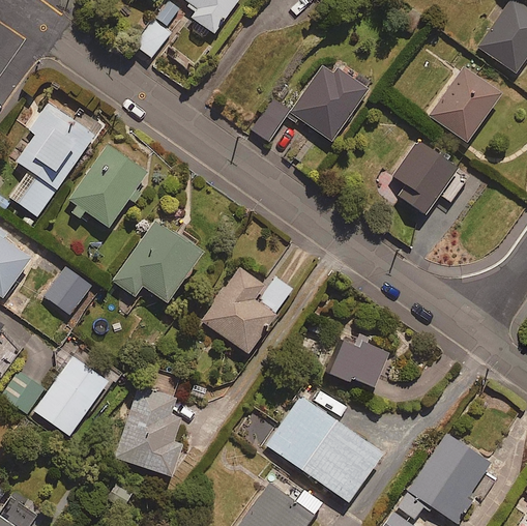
[(180,0),(188,5),(182,13),(213,34),(236,0),(180,0)]
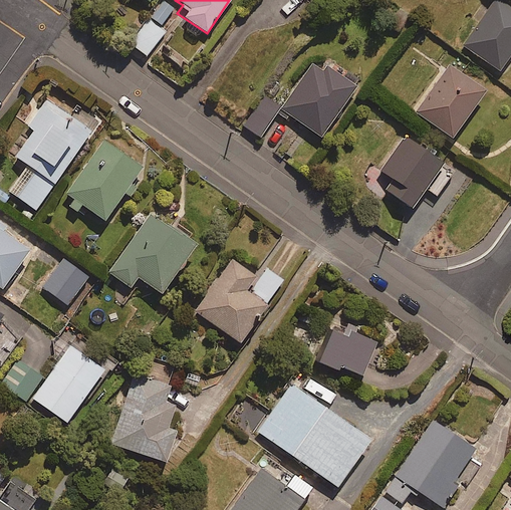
[(510,56),(510,10),(498,0),(494,0),(461,44),(500,72),(510,56)]
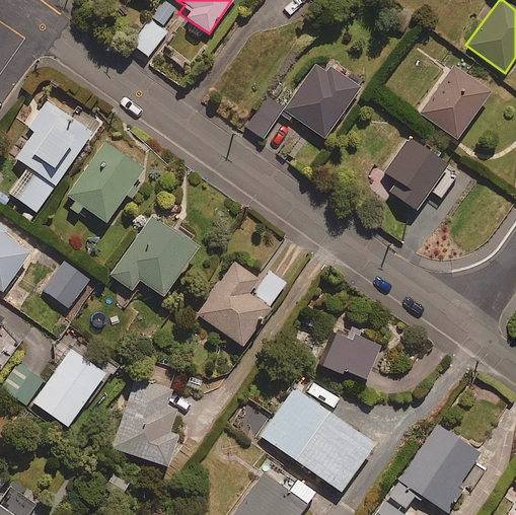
[(165,29),(149,16),(129,42),(145,55),(165,29)]
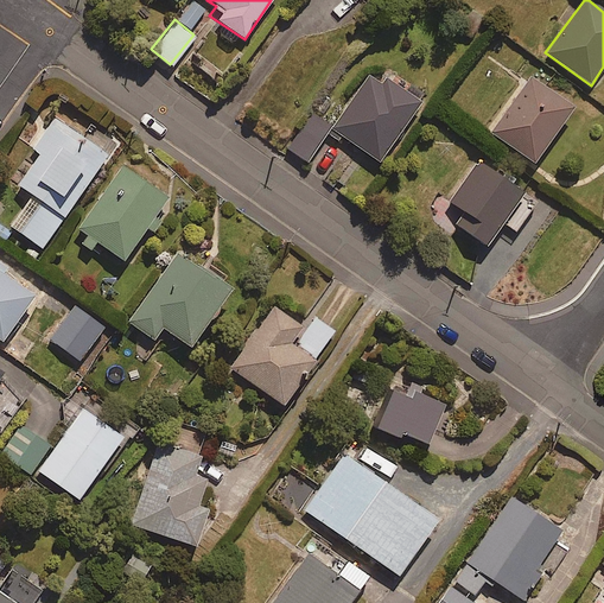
[(423,102),(373,68),(330,127),(380,163),(423,102)]
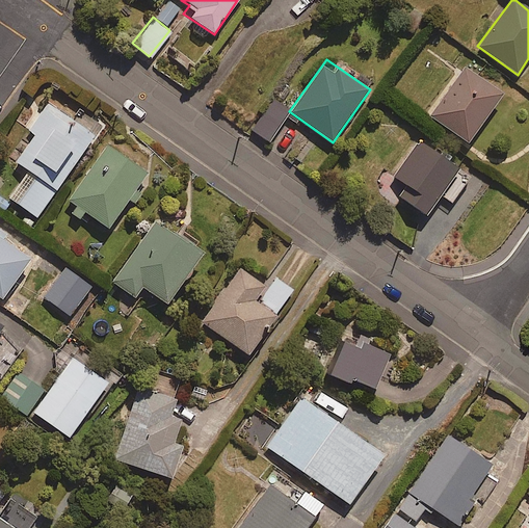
[(503,97),(465,68),(429,115),(468,143),(503,97)]
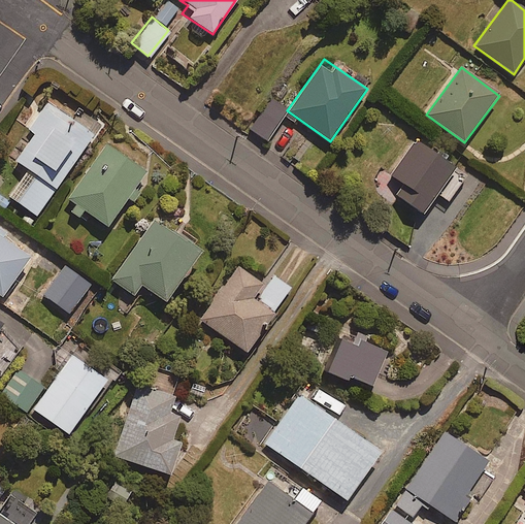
[(288,109),(268,96),(248,127),(266,140),(288,109)]
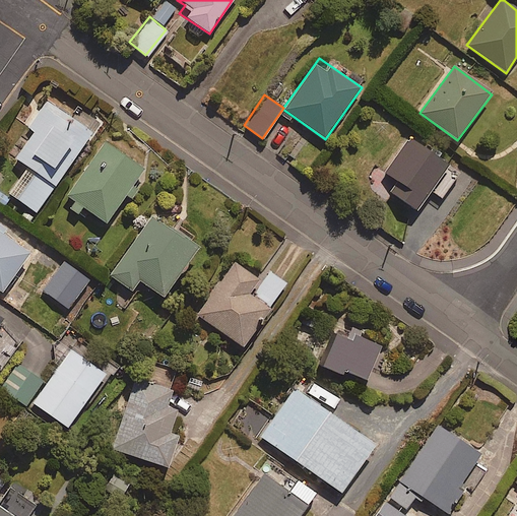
[(70,121),(42,103),(26,126),(33,130),(14,157),(27,167),(9,195),(38,213),(100,121),(79,107),(70,121)]
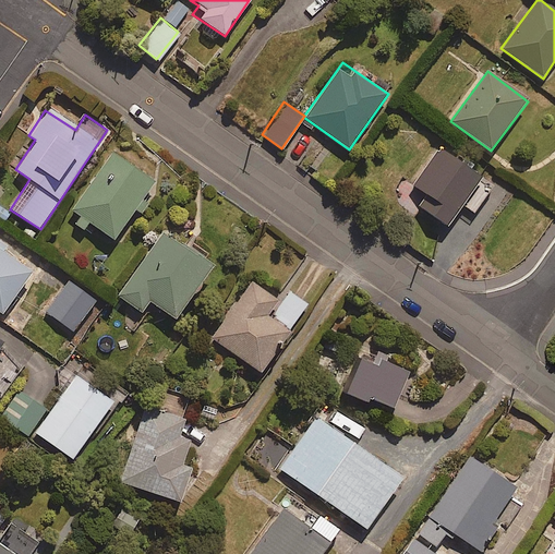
[(482,181),(438,148),(411,184),(427,196),(419,207),(446,228),(482,181)]
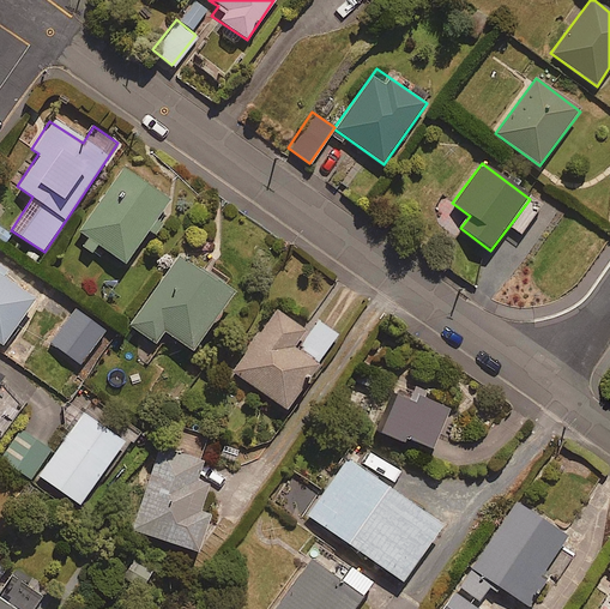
[(169,203),(121,169),(72,239),(92,253),(97,246),(126,265),(169,203)]
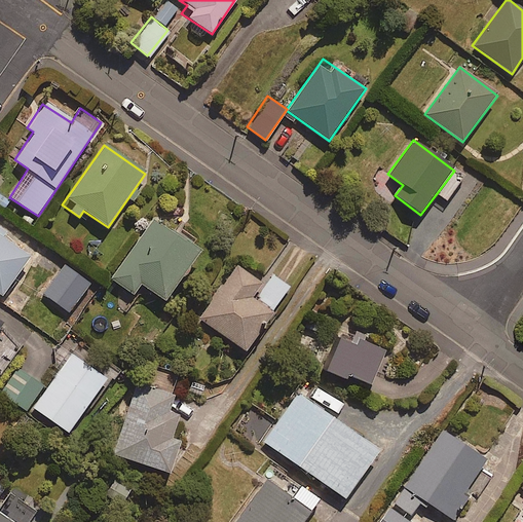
[(200,256),(153,221),(110,278),(134,295),(141,285),(166,303),(200,256)]
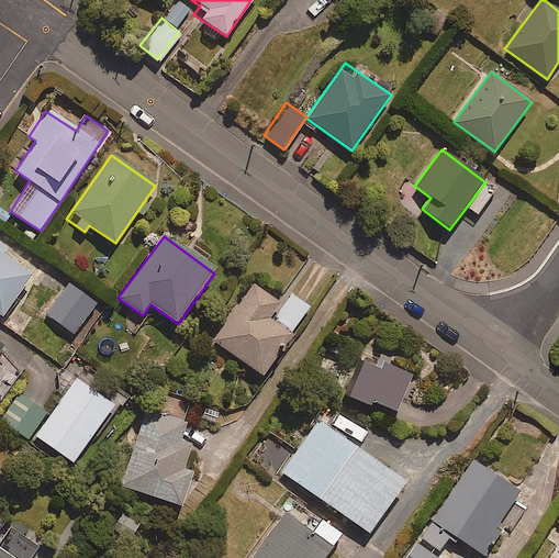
[(32,277),(0,253),(0,315),(2,317),(32,277)]
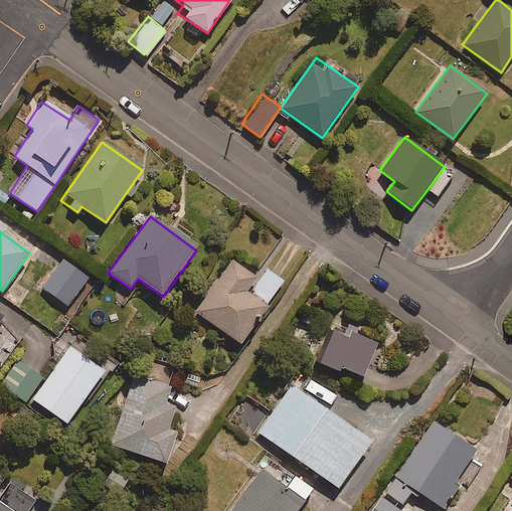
[(89,279),(61,258),(39,285),(66,306),(89,279)]
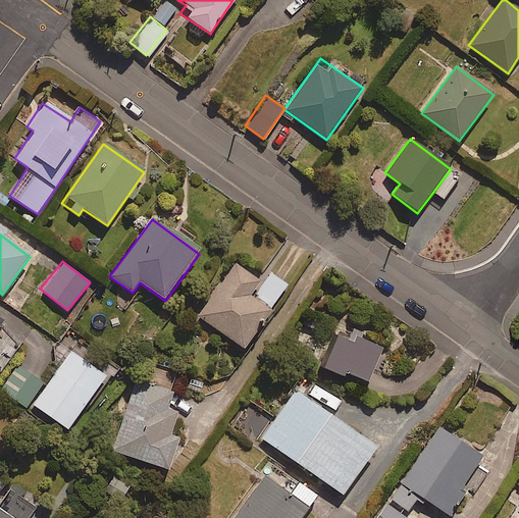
[(260,279),(237,261),(197,315),(244,350),(271,313),(248,296),(260,279)]
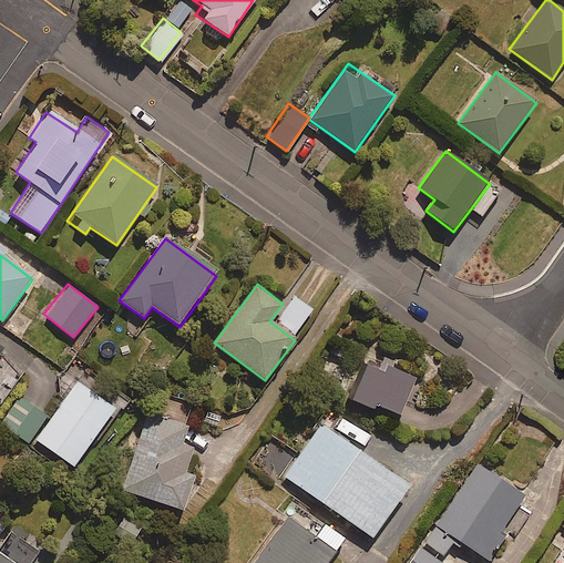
[(407,367),(355,349),(341,391),(393,408),(407,367)]
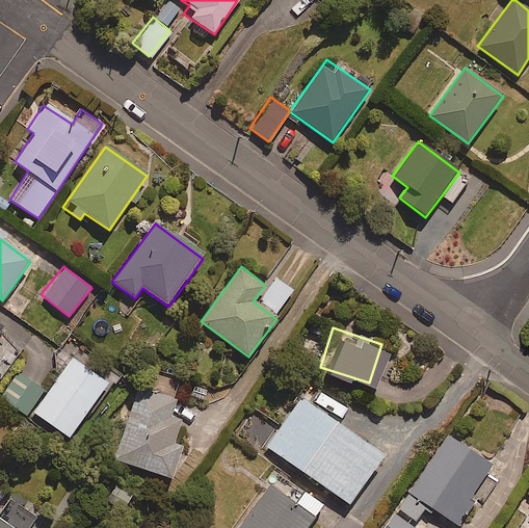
[(108,385),(72,358),(32,411),(69,439),(108,385)]
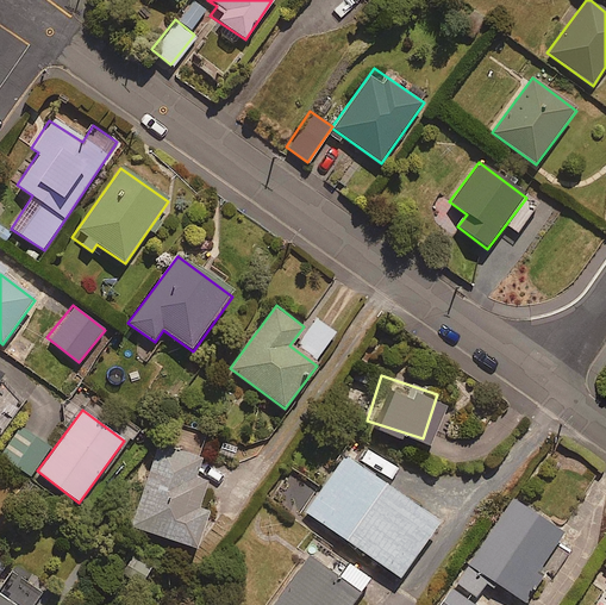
[(50,444),(19,422),(0,448),(0,455),(29,475),(50,444)]
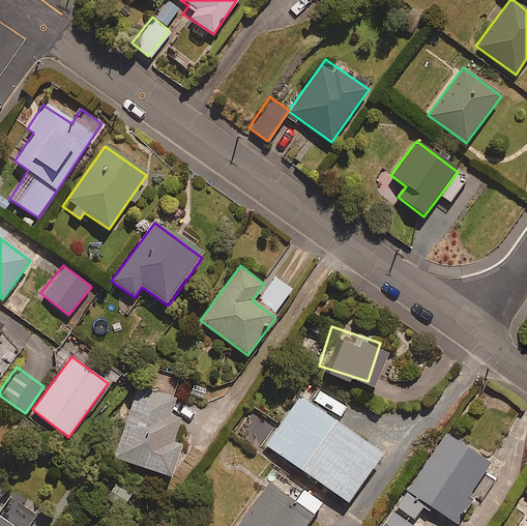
[(176,402),(138,387),(111,456),(171,478),(183,448),(172,444),(181,422),(169,417),(176,402)]
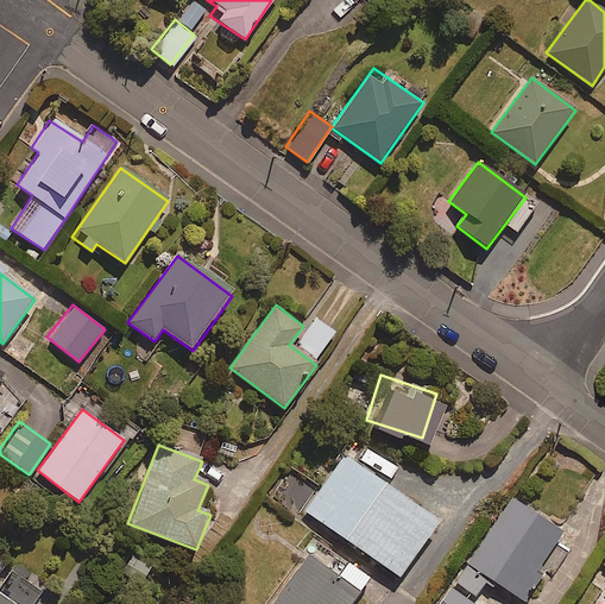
[(430,510),(338,446),(298,503),(391,567),(430,510)]
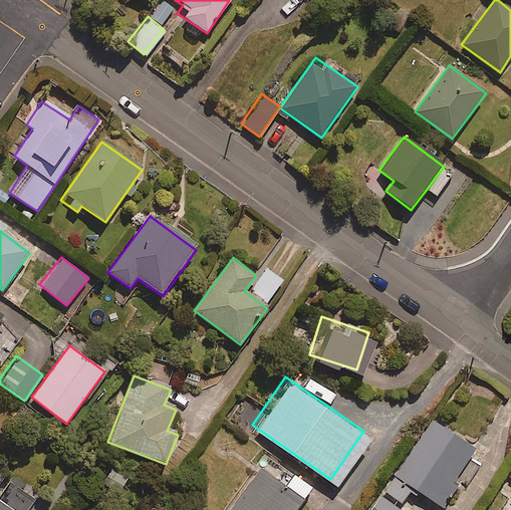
[(468,440),(427,414),(380,487),(397,497),(407,482),(438,501),(455,474),(450,470),(468,440)]
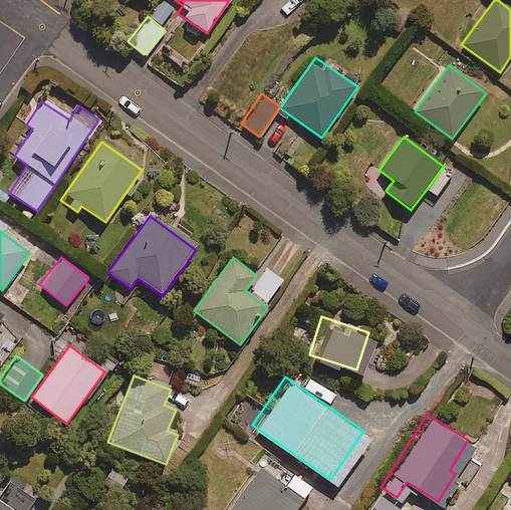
[(281,509),(302,481),(261,452),(219,509),(281,509)]
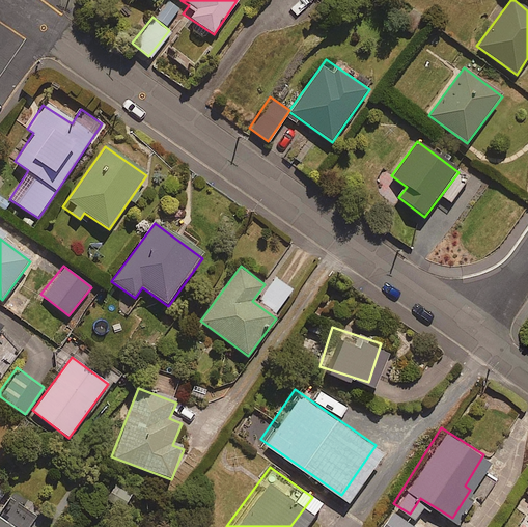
[(410,526),(413,523),(389,507),(376,526),(410,526)]
